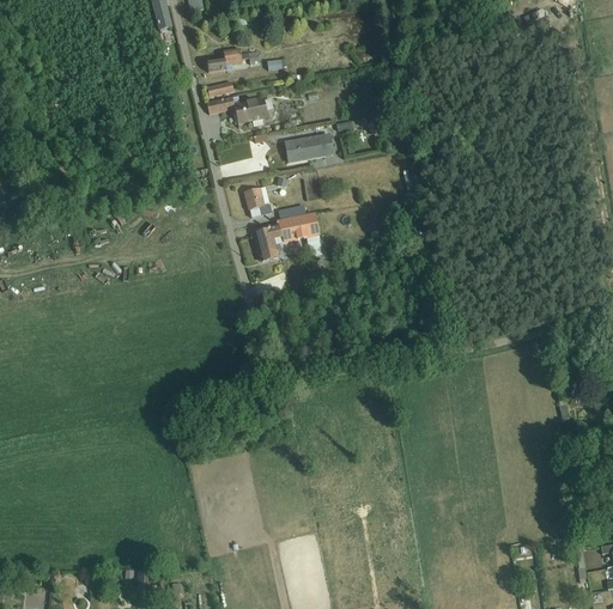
[(171,28),(164,0),(152,0),(159,30),(171,28)]
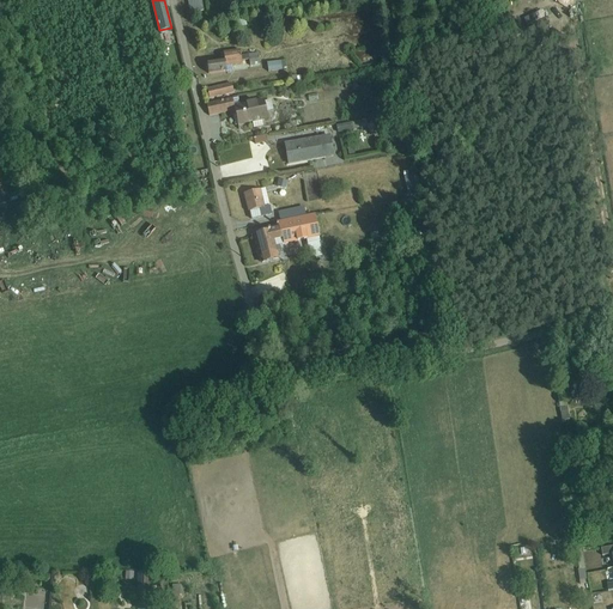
[(187,0),(189,11),(204,8),(202,0),(187,0)]
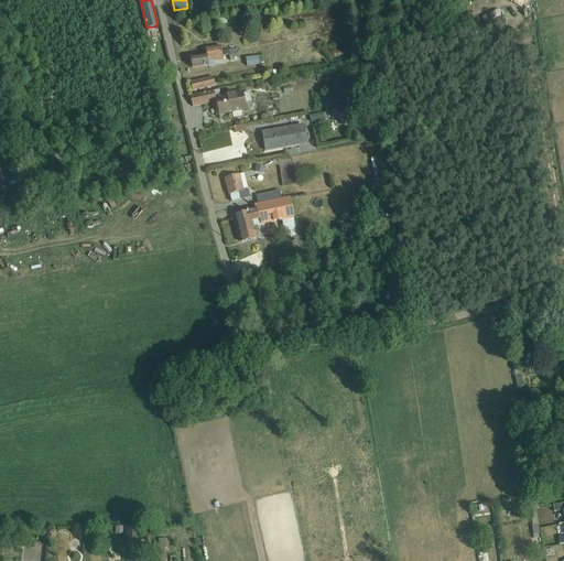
[(217,24),(227,21),(225,13),(215,17),(217,24)]
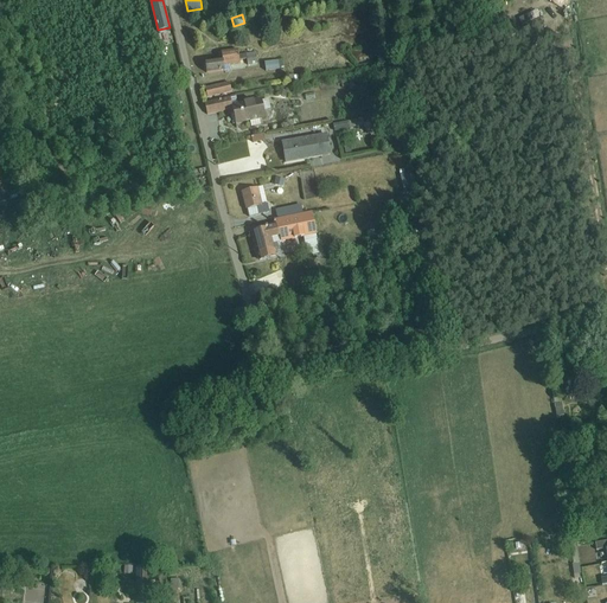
[(531,29),(543,23),(540,15),(528,21),(531,29)]
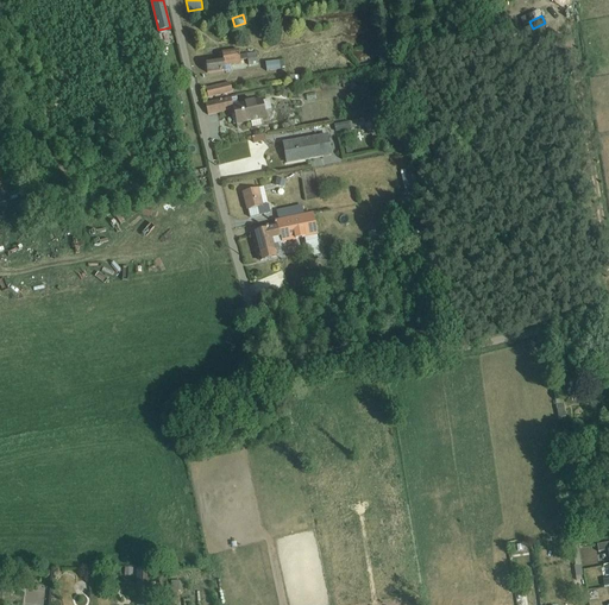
[(258,62),(257,50),(239,52),(238,48),(219,50),(219,56),(223,56),(223,58),(206,61),(207,71),(231,68),(230,63),(240,62),(240,58),(248,57),(248,64),(258,62)]
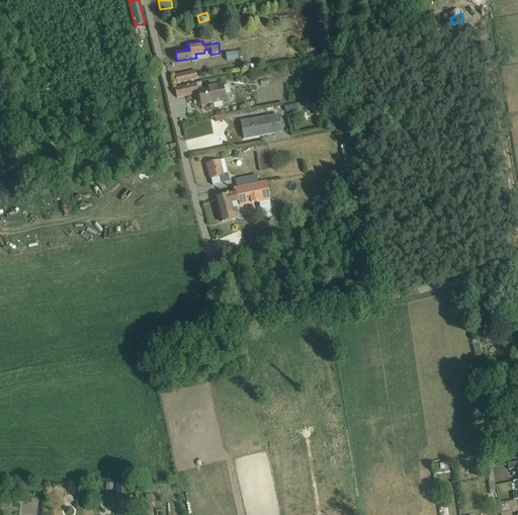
[(227,59),(242,57),(241,49),(226,52),(227,59)]
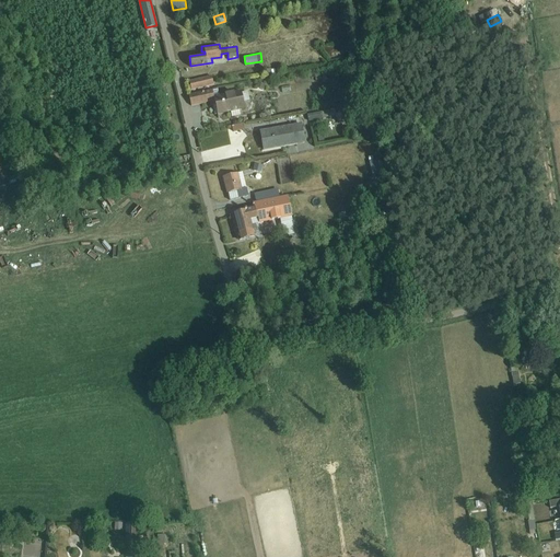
[(363,60),(358,61),(359,72),(350,73),(350,78),(365,77),(363,60)]
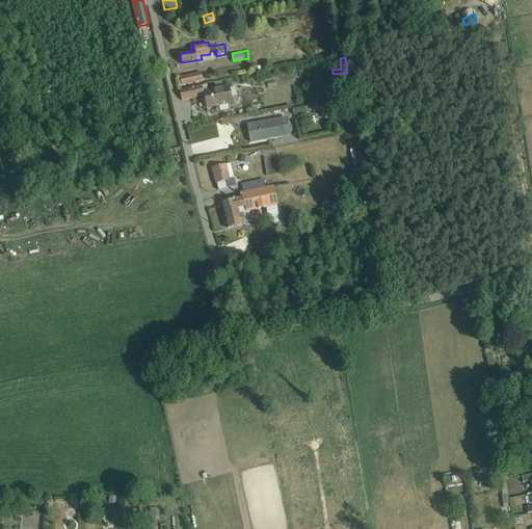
[(304,70),(299,70),(299,75),(304,74),(310,79),(313,75),(308,71),(304,73),(304,70)]
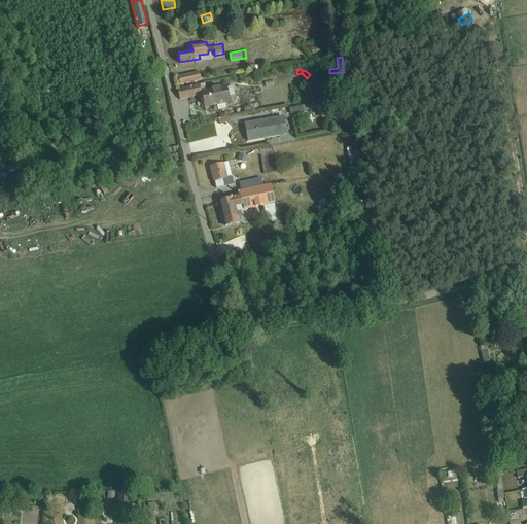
[(179,83),(201,78),(199,70),(178,75),(179,83)]
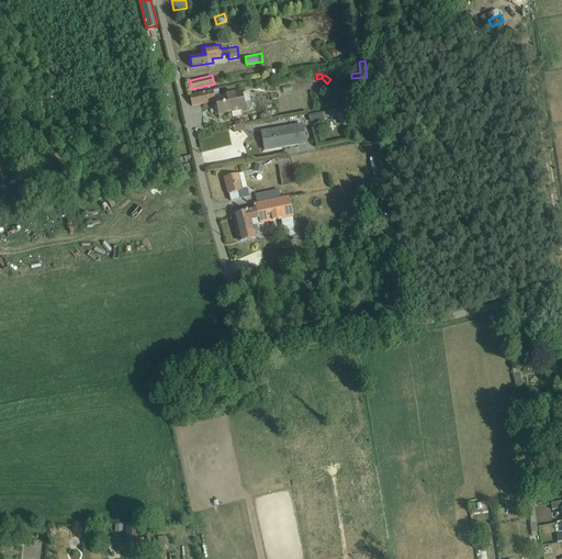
[(299,88),(317,86),(316,78),(298,81),(299,88)]
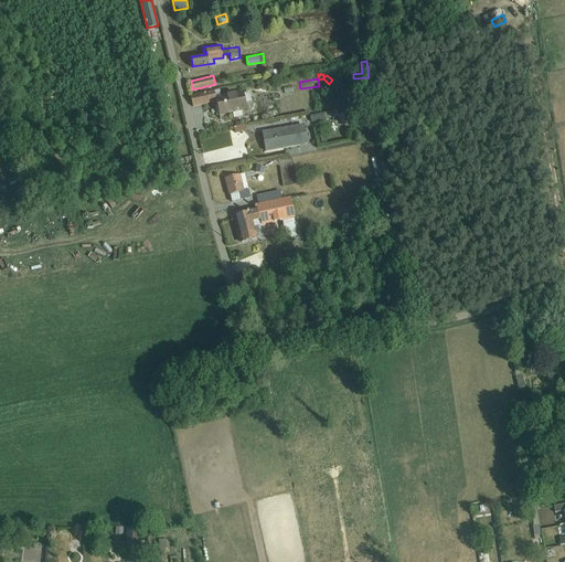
[(370,81),(364,82),(365,86),(359,87),(360,93),(371,92),(370,81)]
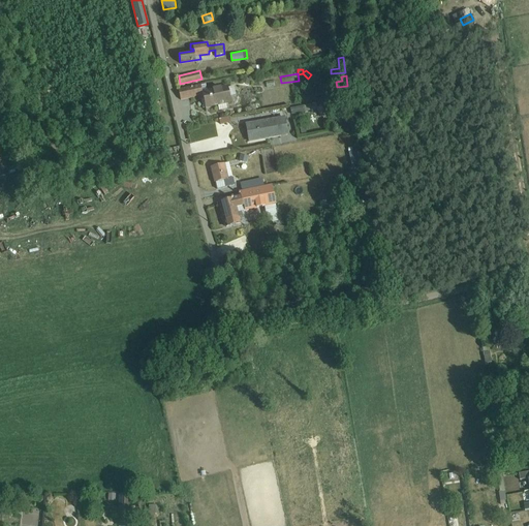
[(149,82),(151,90),(158,88),(156,80),(149,82)]
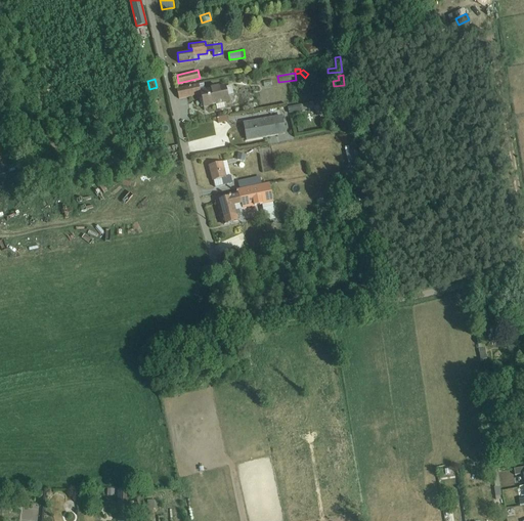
[(204,82),(204,81),(176,87),(178,97),(201,92),(204,109),(205,109),(205,105),(216,103),(216,109),(225,106),(224,101),(229,100),(227,93),(233,92),(231,84),(225,85),(225,83),(207,87),(206,82),(204,82)]
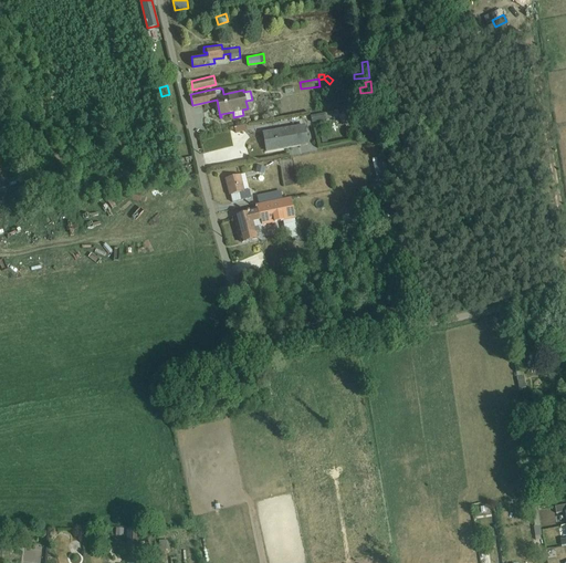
[(312,122),(326,118),(326,117),(325,112),(311,114),(312,122)]
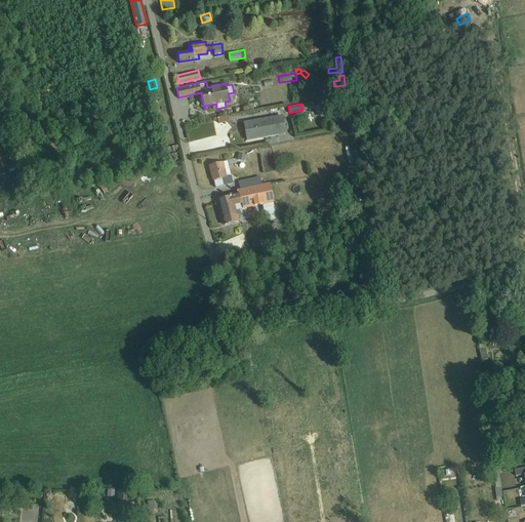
[(243,121),(246,141),(286,133),(283,114),(243,121)]
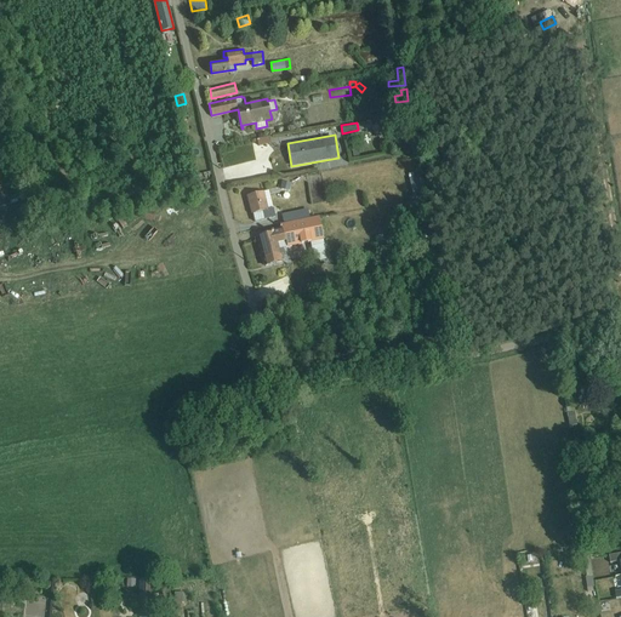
[(251,158),(256,156),(252,141),(234,144),(239,165),(251,161),(251,158)]
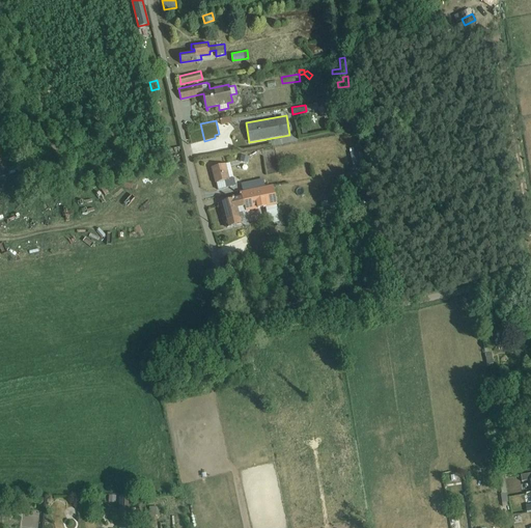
[(264,155),(276,153),(275,146),(263,148),(264,155)]
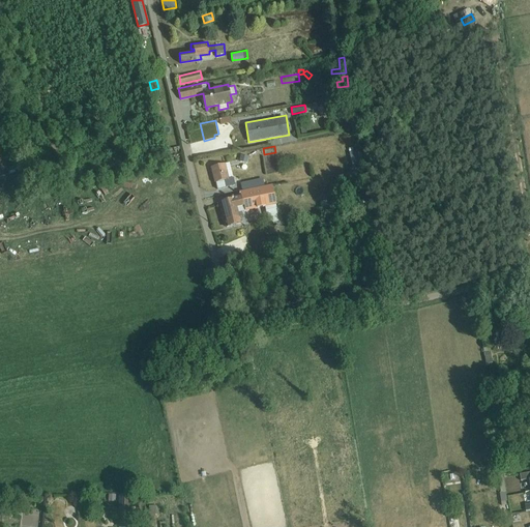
[(352,167),(361,165),(360,163),(363,162),(360,149),(349,151),(352,167)]
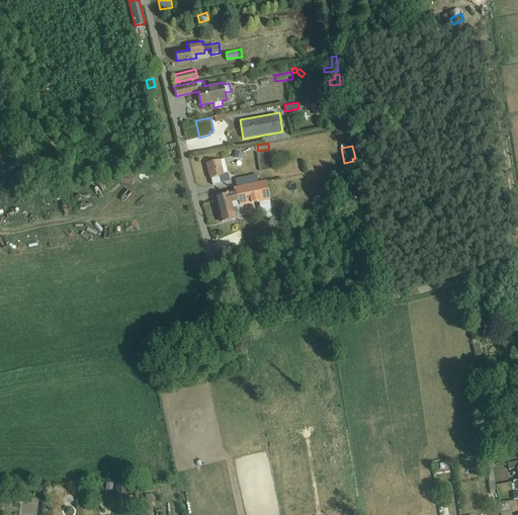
[(230,179),(229,173),(228,173),(225,158),(206,162),(212,183),(230,179)]
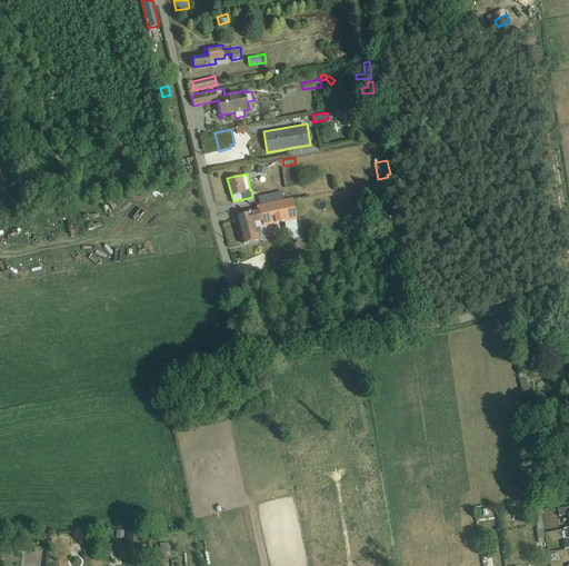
[(282,190),(258,196),(260,204),(283,198),(282,190)]
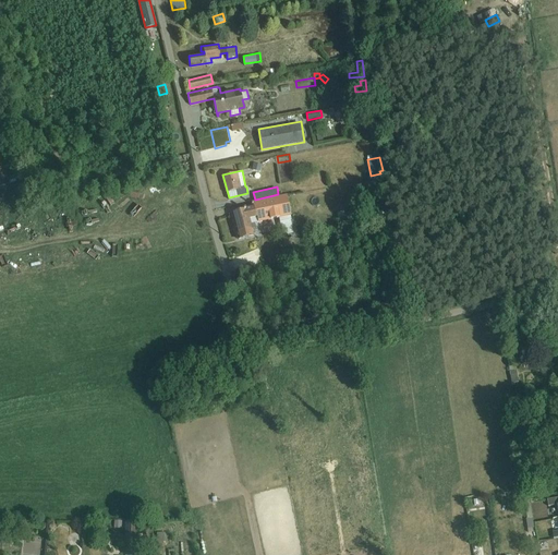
[(246,208),(231,212),(238,238),(254,233),(253,230),(256,229),(255,221),(257,220),(257,221),(279,217),(282,234),(298,231),(293,214),(291,215),(287,194),(278,195),(252,201),(253,203),(245,204),(246,208)]
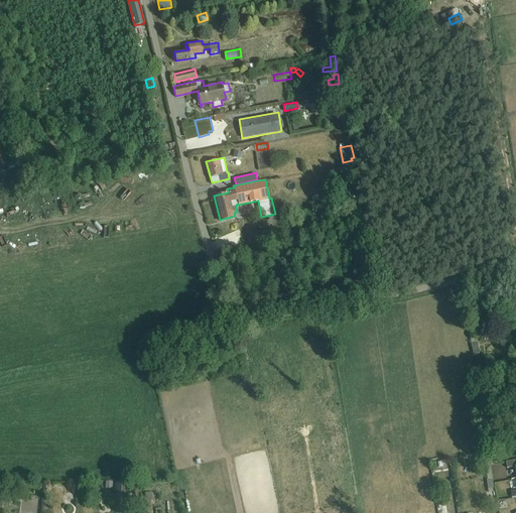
[(250,239),(257,244),(260,241),(256,234),(250,239)]
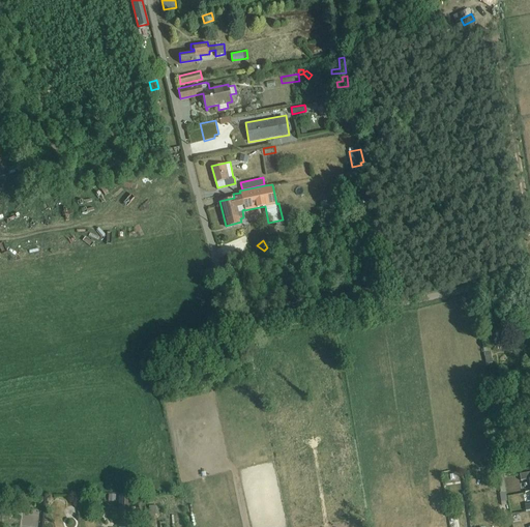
[(242,262),(240,252),(226,256),(228,265),(242,262)]
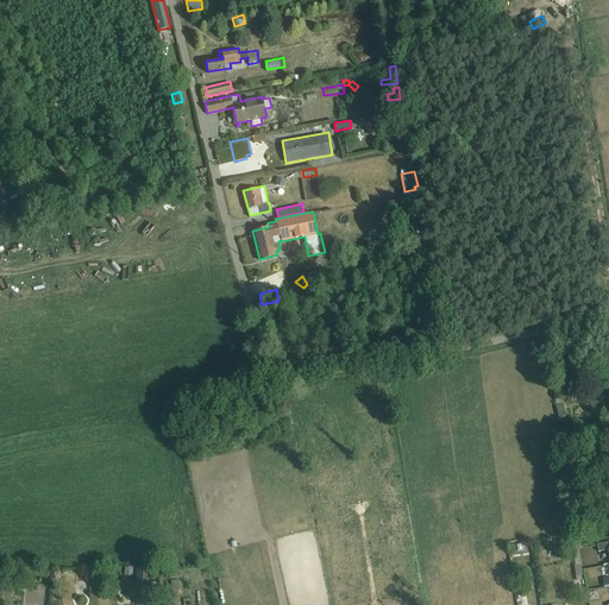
[(608,392),(608,389),(597,391),(600,401),(608,398),(608,392)]
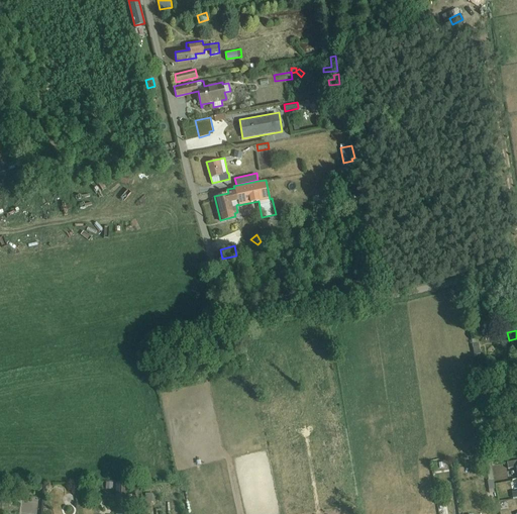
[(479,341),(472,342),(474,353),(480,352),(479,341)]
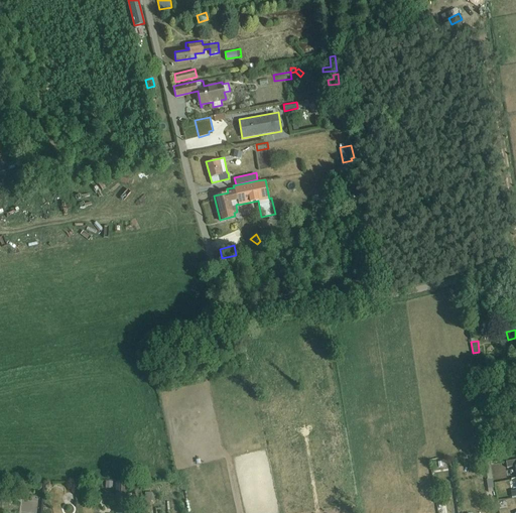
[(488,453),(483,453),(487,479),(486,479),(488,490),(493,490),(492,483),(493,483),(488,453)]
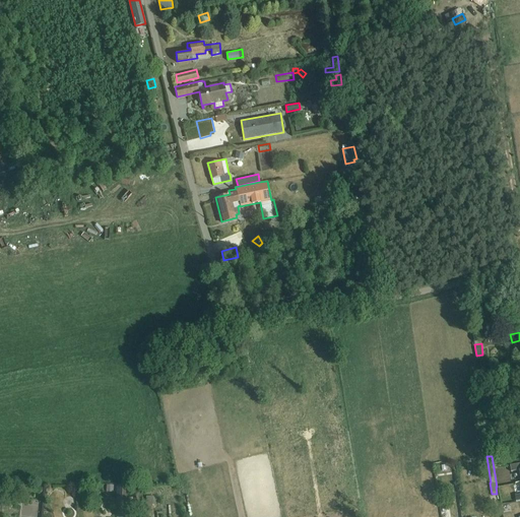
[(22,482),(16,482),(15,495),(22,495),(22,494),(26,494),(26,486),(22,486),(22,482)]
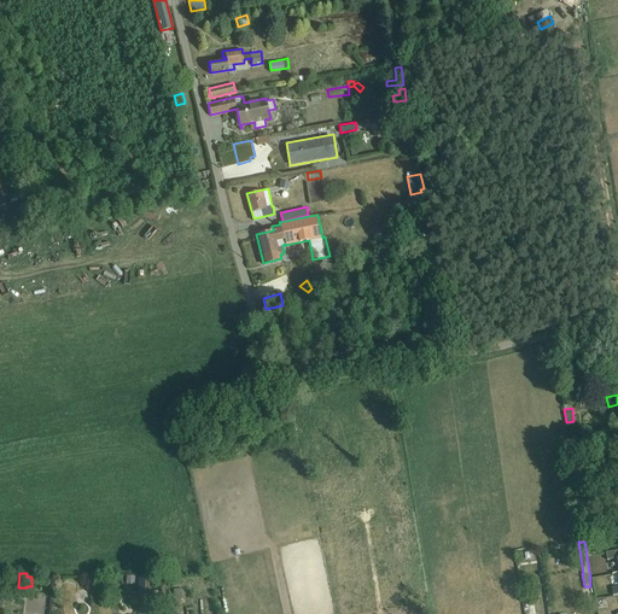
[(152,590),(152,574),(138,574),(138,590),(152,590)]
